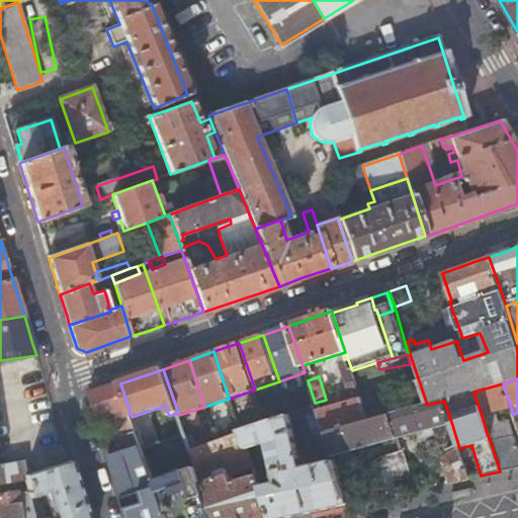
[(119,440),(123,453),(142,447),(132,417),(120,383),(91,394),(95,408),(99,420),(108,418),(115,441),(119,440)]
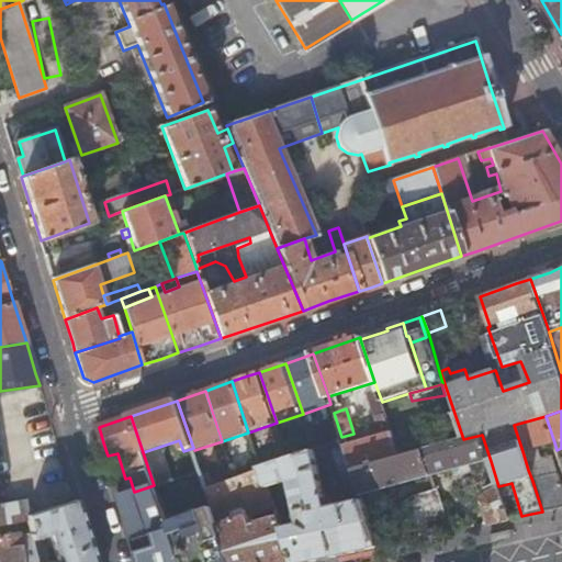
[(554,442),(546,416),(514,425),(523,451),(554,442)]
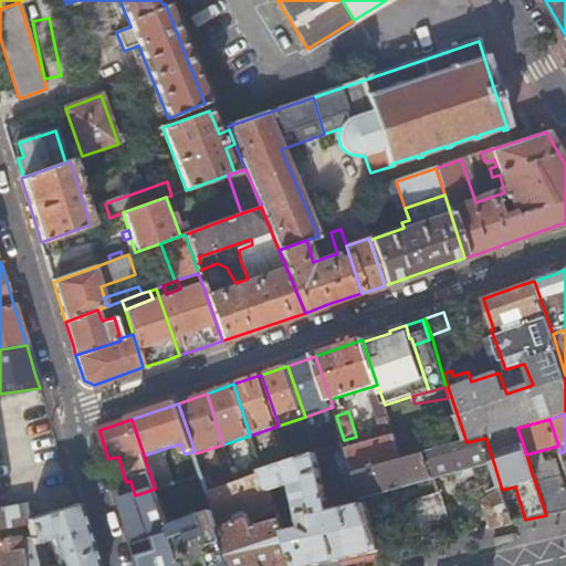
[(356,474),(402,461),(395,437),(347,451),(356,474)]
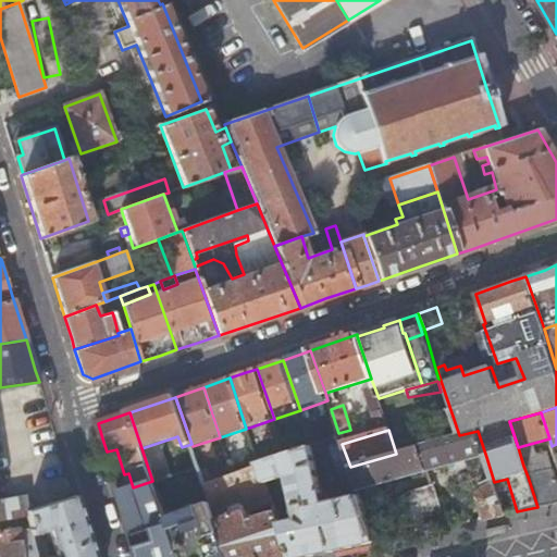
[(428,472),(486,457),(478,431),(459,435),(419,447),(428,472)]
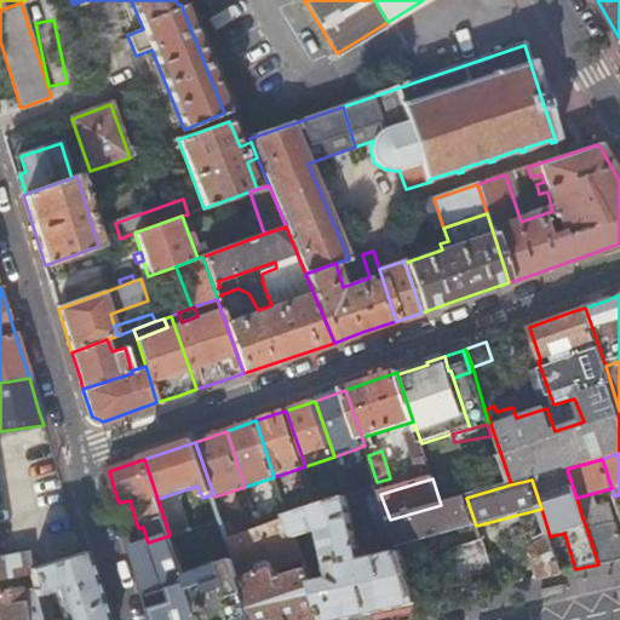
[(390,555),(401,552),(399,546),(390,520),(380,494),(379,488),(365,493),(383,543),(386,541),(390,555)]
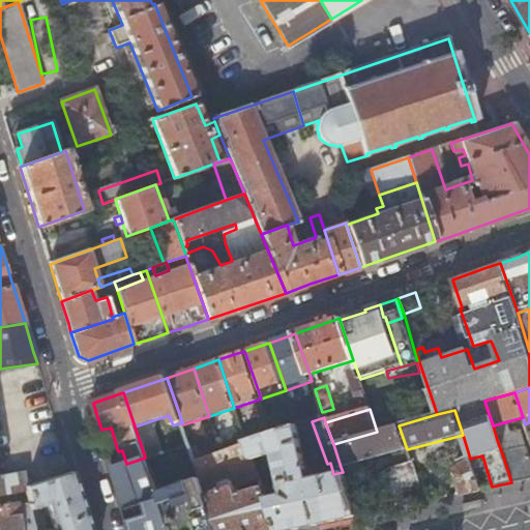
[(278,529),(296,529),(358,517),(343,472),(333,474),(310,478),(298,425),(248,442),(255,461),(274,453),(284,495),(268,499),(278,529)]
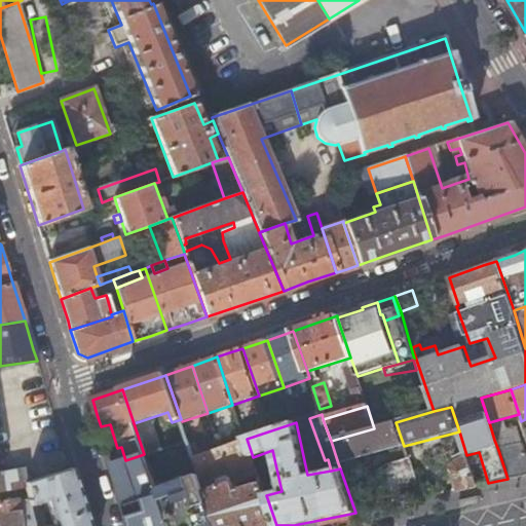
[(404,446),(396,422),(374,428),(331,441),(338,463),(404,446)]
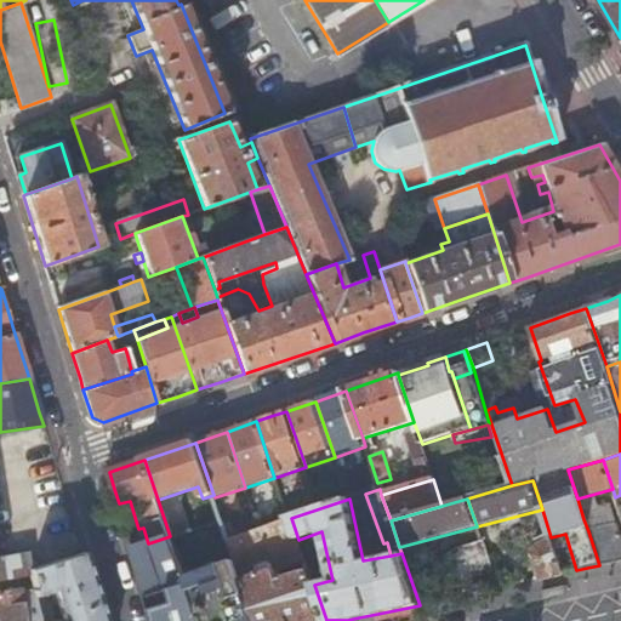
[(119,503),(132,548),(148,543),(143,528),(138,529),(130,501),(119,503)]
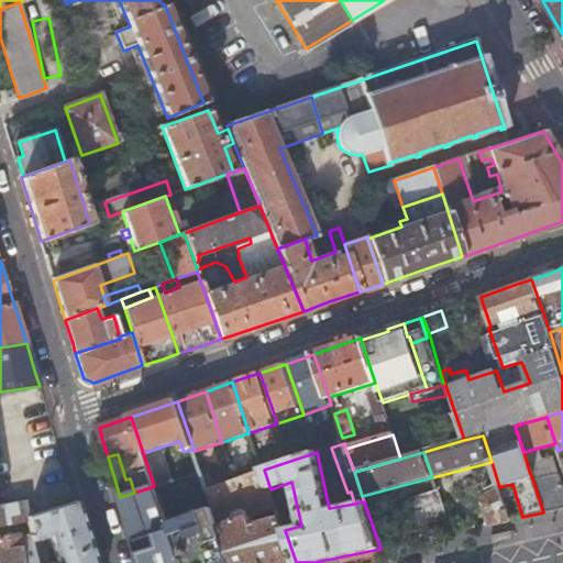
[(539,474),(531,476),(533,482),(558,474),(556,468),(539,474)]
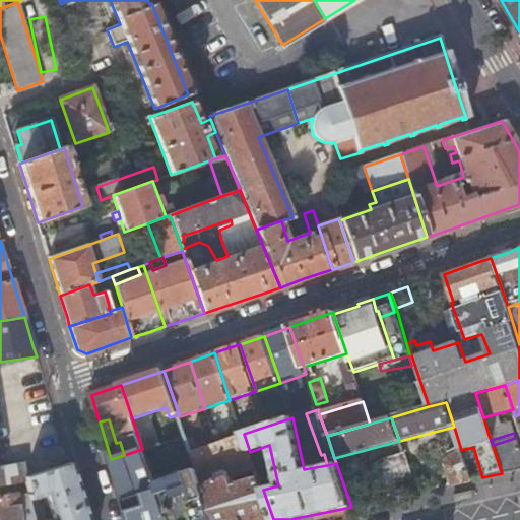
[(214,519),(273,519),(263,490),(259,477),(233,485),(231,478),(256,469),(250,452),(244,434),(192,453),(198,471),(214,519)]
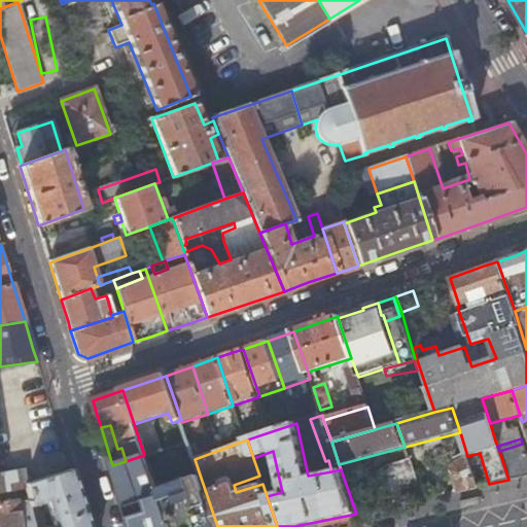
[(522,444),(499,451),(508,480),(526,476),(526,454),(524,444),(522,444)]
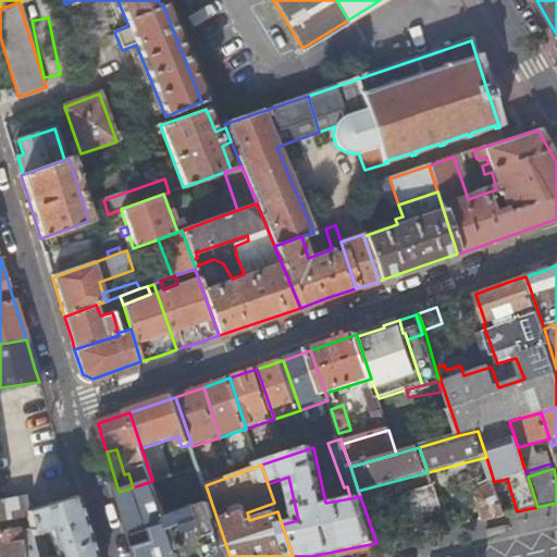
[(177,556),(165,521),(153,482),(152,481),(133,487),(119,492),(125,510),(139,556),(177,556)]
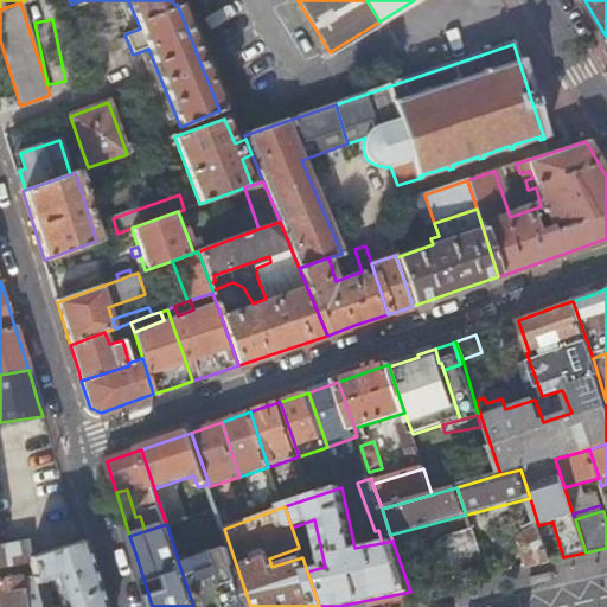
[(453,582),(486,575),(473,530),(441,538),(453,582)]
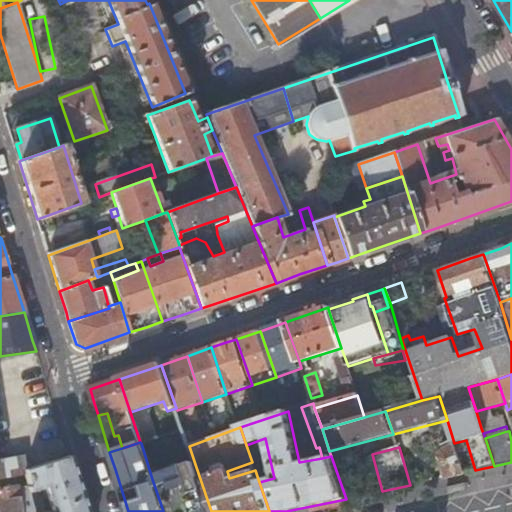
[(446,477),(464,473),(456,450),(447,452),(445,453),(441,458),(446,477)]
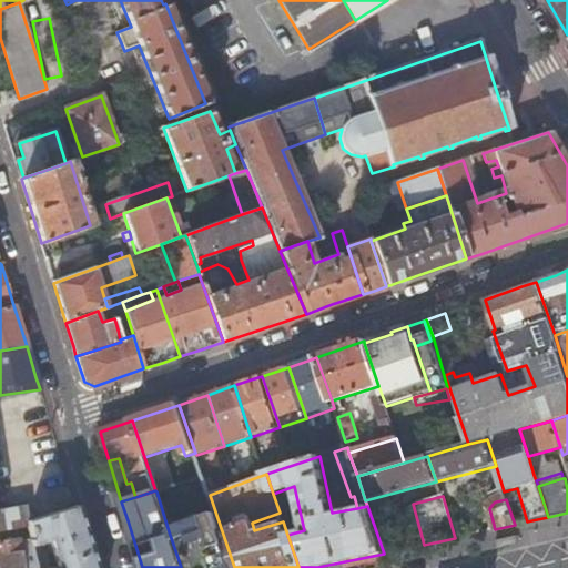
[(0,509),(0,530),(29,527),(28,523),(24,507),(0,509)]
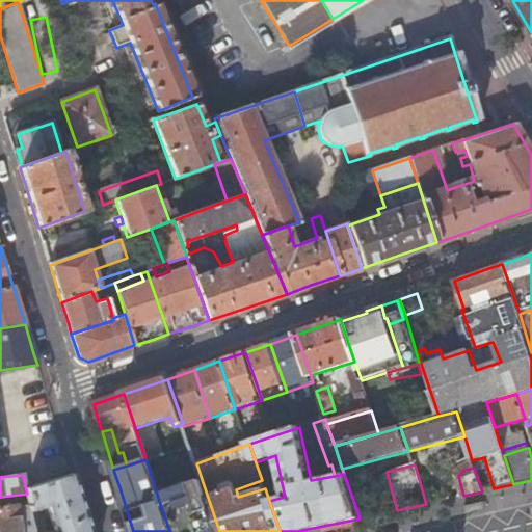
[(47,531),(89,531),(72,476),(26,489),(27,494),(30,507),(31,511),(47,506),(54,530),(47,531)]
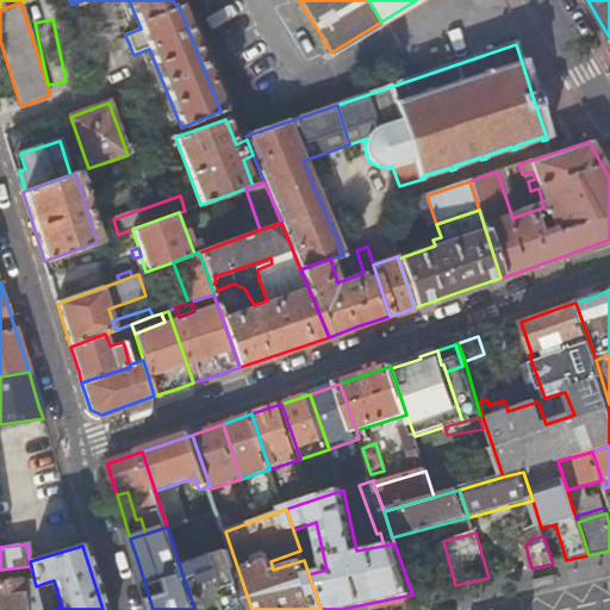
[(273,570),(304,560),(300,551),(271,561),(273,570)]
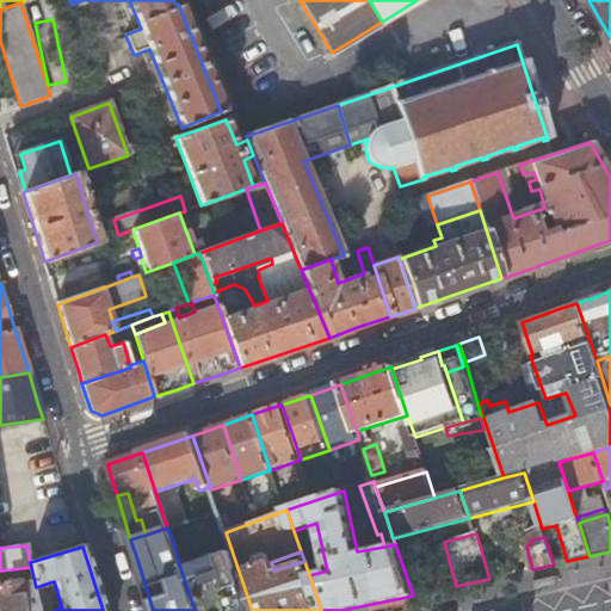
[(252,610),(233,554),(191,567),(190,565),(183,567),(184,571),(181,572),(195,610),(252,610)]
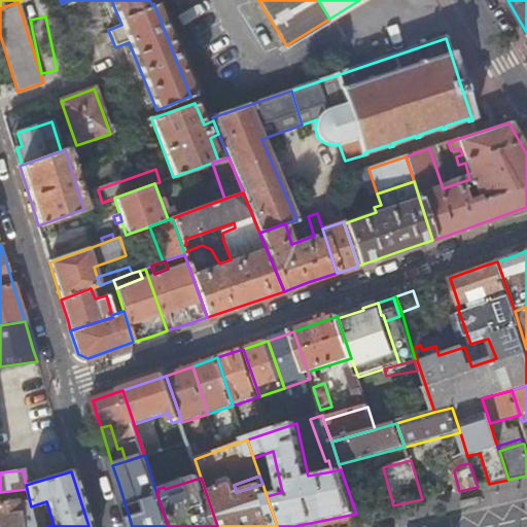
[(0,526),(35,526),(31,506),(30,502),(20,503),(18,501),(0,503),(0,526)]
